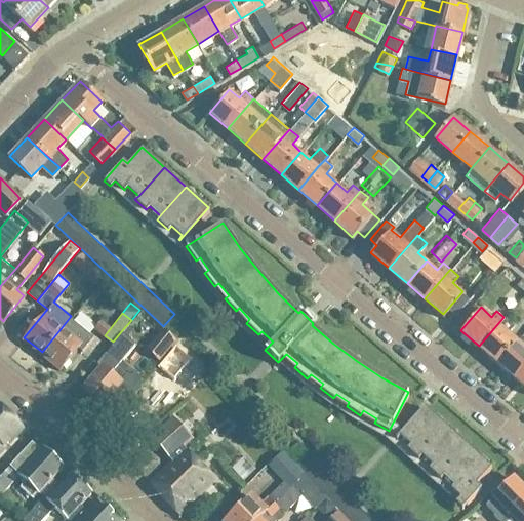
[(71,316),(42,352),(59,367),(78,346),(82,349),(94,334),(71,316)]
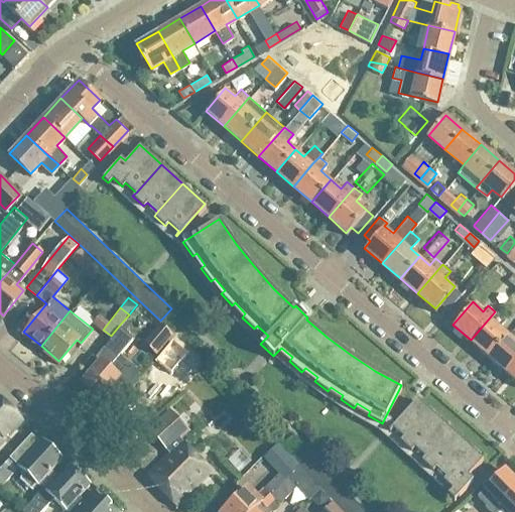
[(495,311),(471,340),(488,355),(507,332),(499,325),(506,317),(497,310),(496,312),(495,311)]
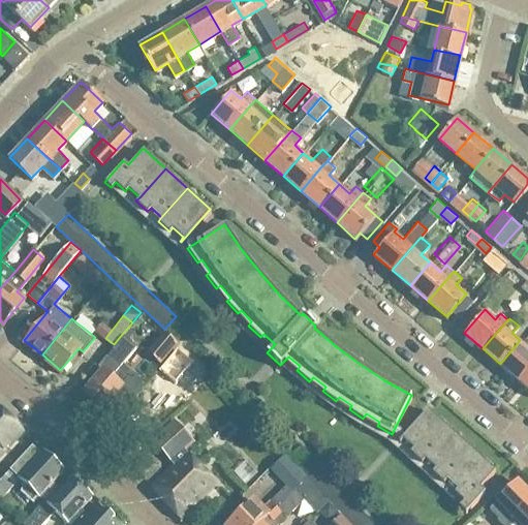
[(102,319),(94,329),(105,338),(113,328),(102,319)]
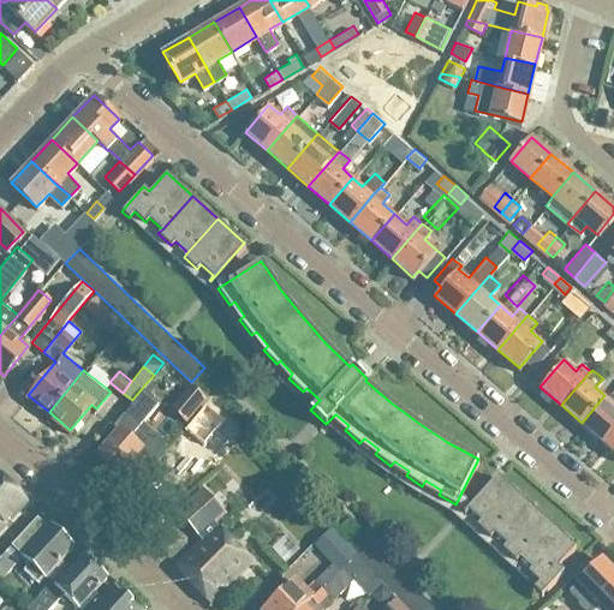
[(206,396),(190,383),(171,406),(186,419),(206,396)]
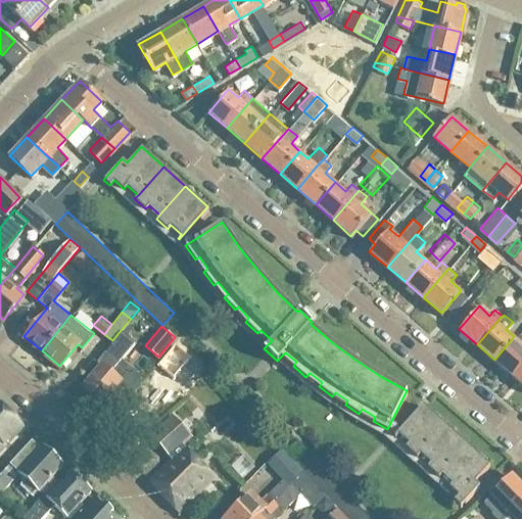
[(100,364),(83,385),(102,402),(121,379),(124,381),(134,370),(120,359),(135,340),(122,329),(112,340),(96,361),(100,364)]
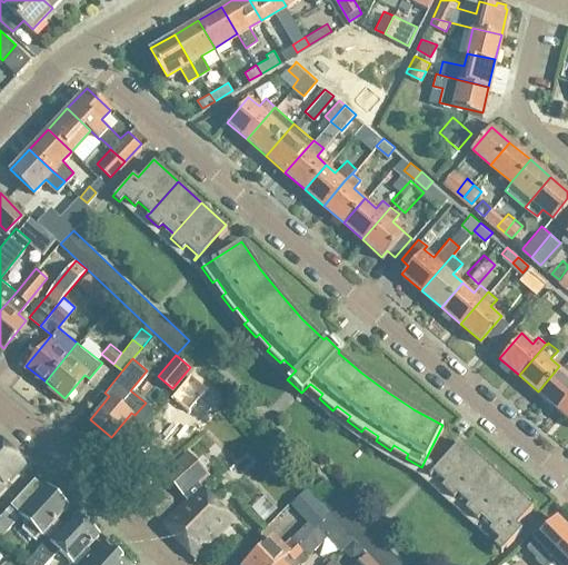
[(567,373),(559,366),(538,392),(558,408),(567,396),(567,373)]
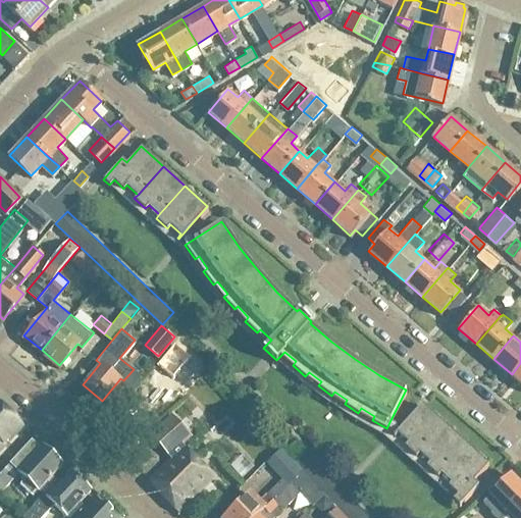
[(158,363),(173,376),(191,356),(175,343),(158,363)]
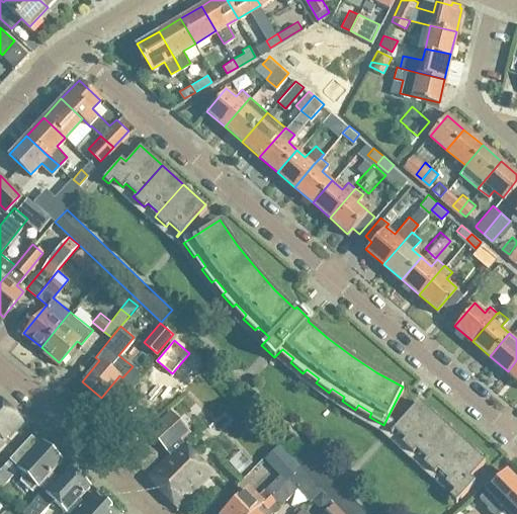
[(516,360),(508,371),(516,379),(516,360)]
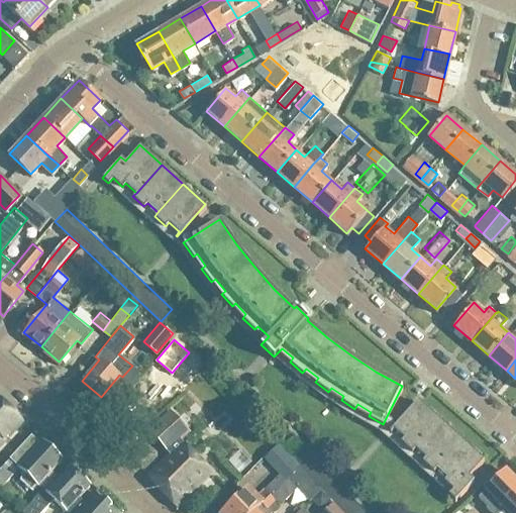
[(415,447),(441,419),(418,398),(390,430),(391,431),(394,427),(404,436),(401,440),(412,450),(415,447)]
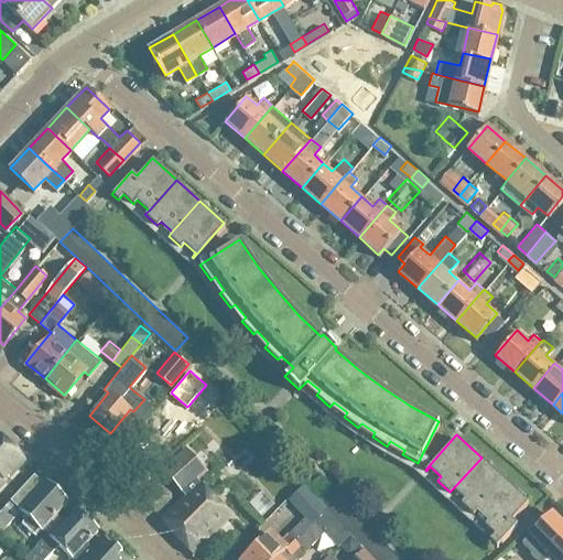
[(0,480),(22,456),(0,435),(0,480)]
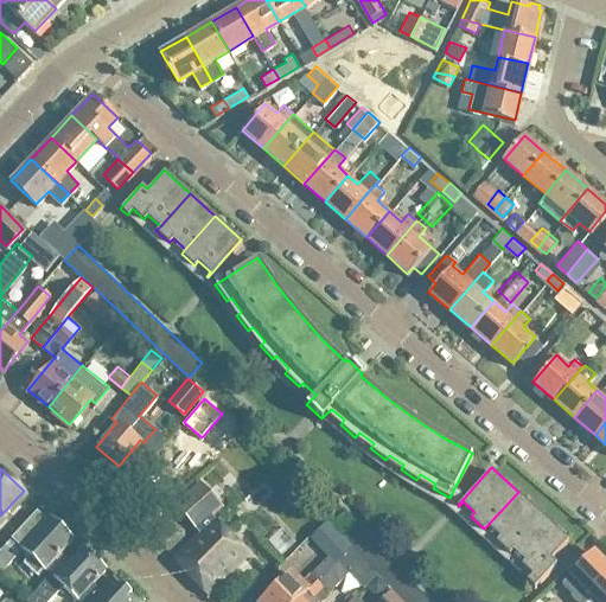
[(203,530),(174,556),(208,591),(248,552),(216,518),(217,517),(214,513),(222,505),(202,482),(176,506),(196,529),(199,526),(203,530)]
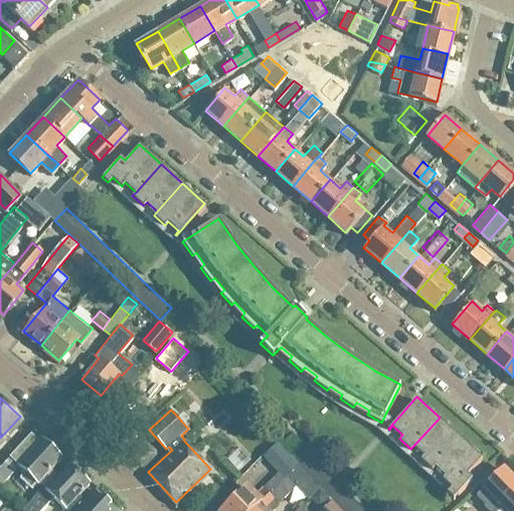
[(440,417),(413,446),(424,455),(420,459),(432,469),(436,465),(461,437),(440,417)]
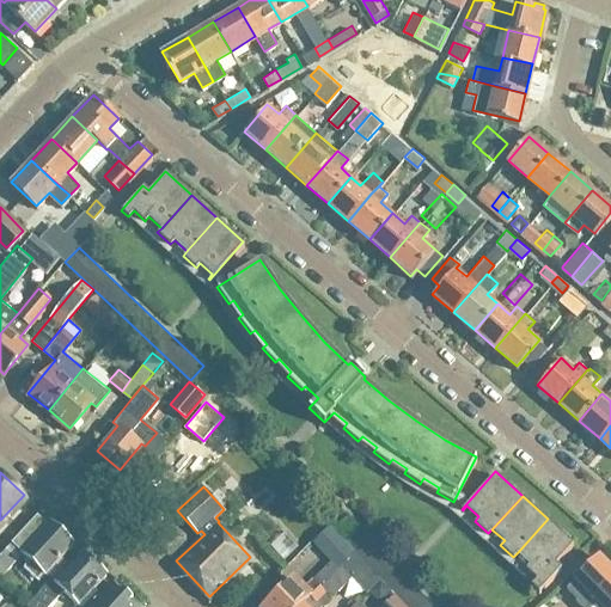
[(152,504),(135,520),(148,533),(164,517),(152,504)]
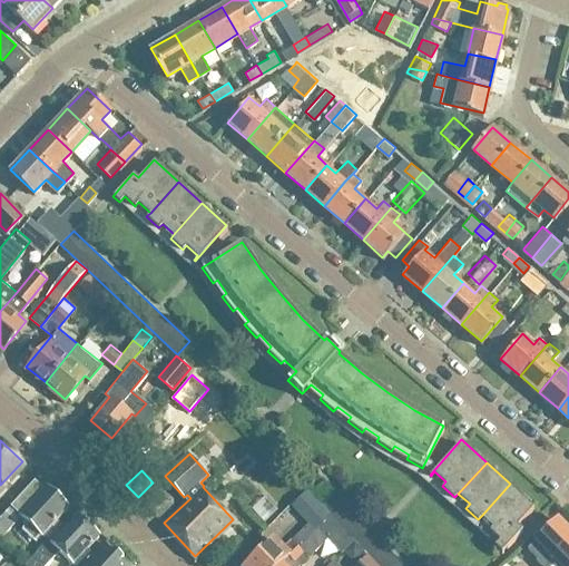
[(36,478),(11,504),(0,515),(0,537),(23,513),(30,519),(25,525),(39,538),(70,504),(49,484),(46,487),(36,478)]
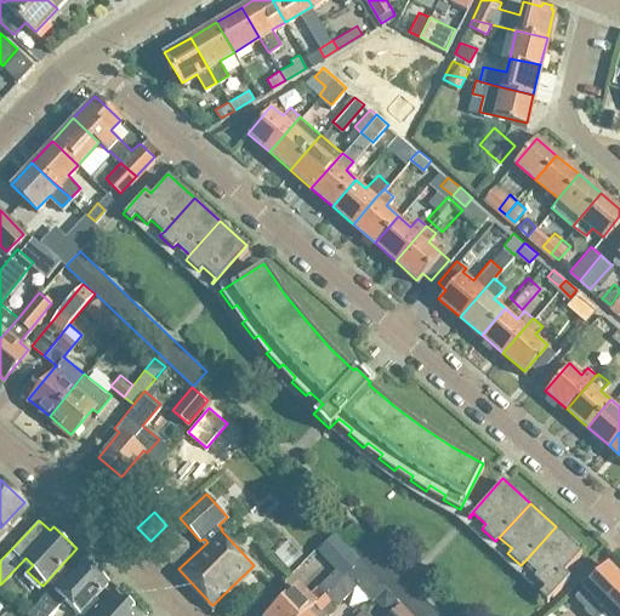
[(171,562),(172,560),(189,543),(171,524),(153,542),(171,562)]
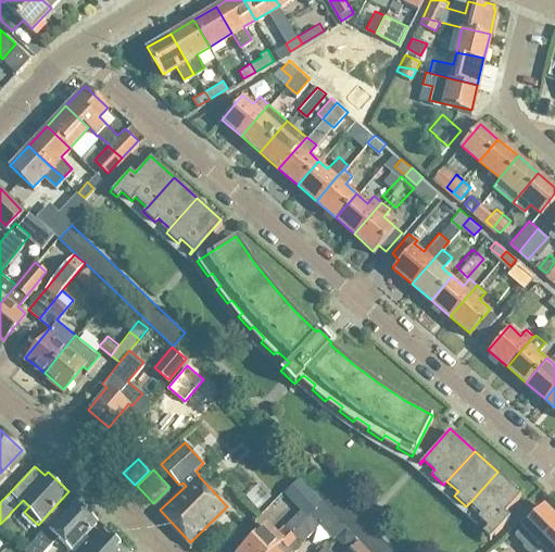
[(497,472),(470,502),(481,512),(477,516),(488,525),(482,530),(490,537),(509,515),(504,511),(520,493),(497,472)]
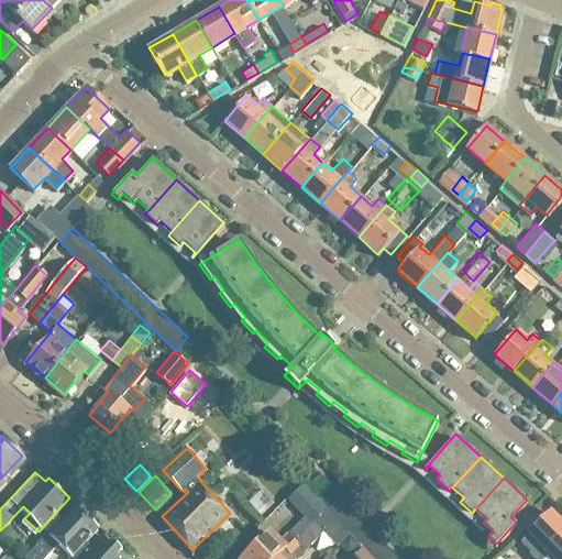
[(326,506),(318,497),(304,481),(287,496),(310,521),(326,506)]
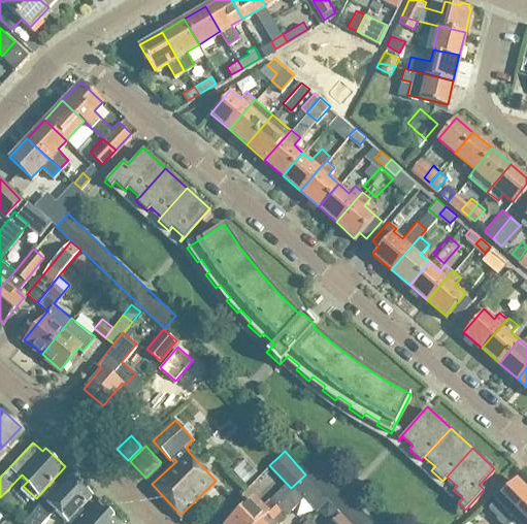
[(375,523),(310,454),(298,466),(305,475),(306,475),(328,497),(352,523),(375,523)]
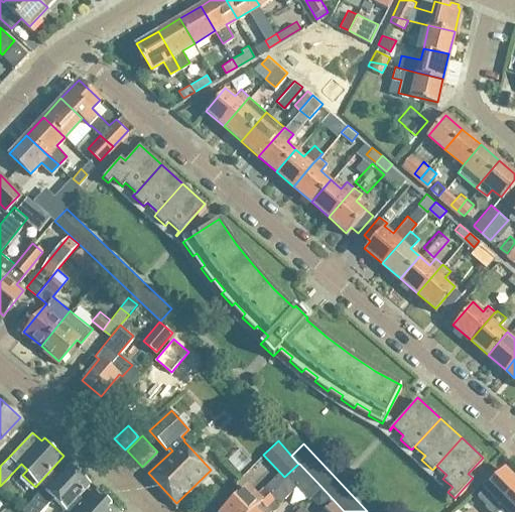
[(33,498),(22,509),(24,511),(39,511),(54,496),(66,507),(62,509),(65,511),(74,511),(87,499),(81,494),(92,483),(72,464),(48,488),(45,485),(33,498)]
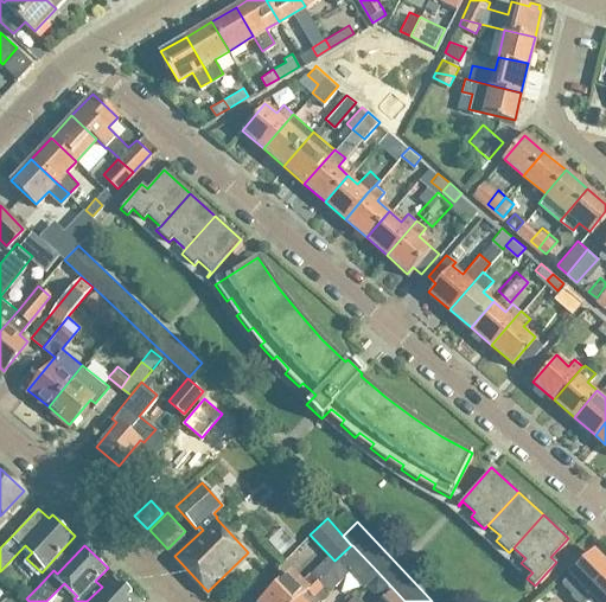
[(569,571),(561,580),(573,591),(571,594),(579,601),(588,591),(605,574),(605,559),(593,548),(569,571)]
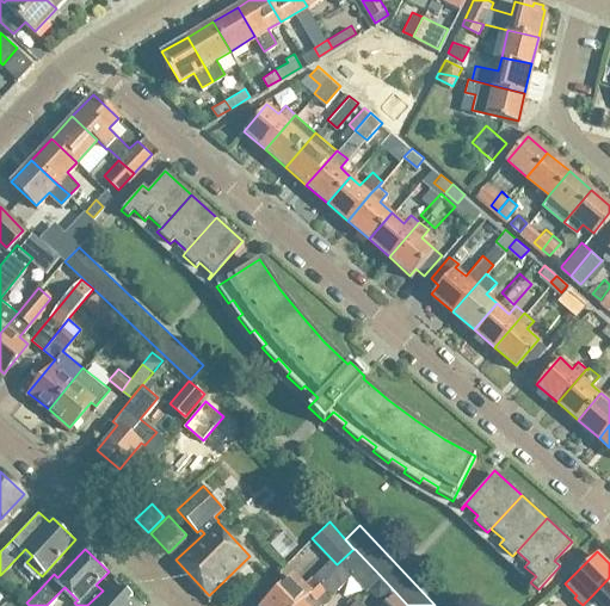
[(296,605),(302,601),(320,583),(313,576),(305,585),(293,573),(259,605),(296,605)]
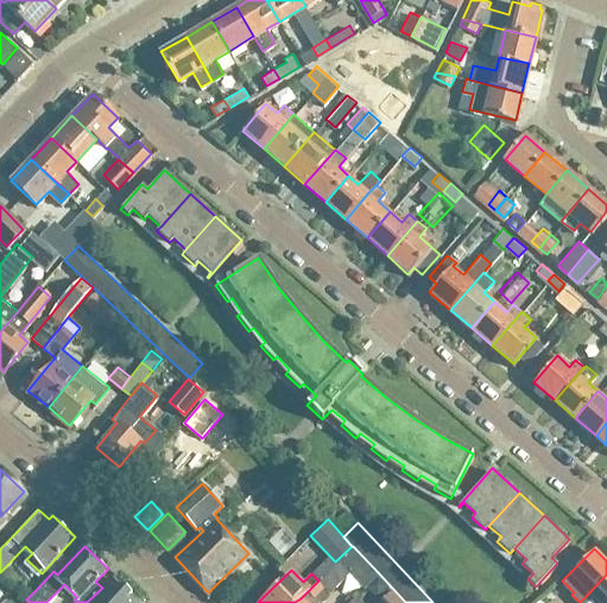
[(87,602),(140,602),(143,601),(114,575),(102,588),(87,602)]
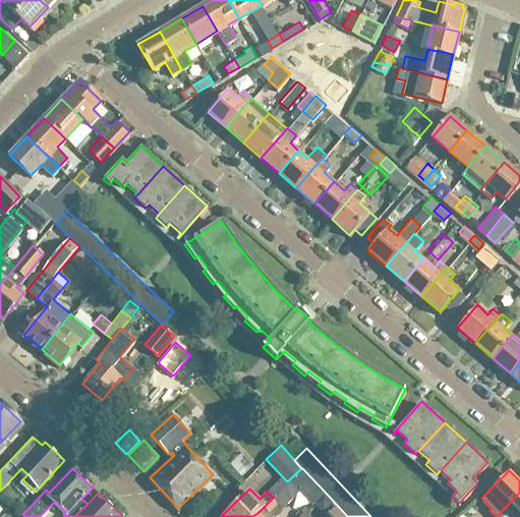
[(519,493),(505,508),(497,516),(496,516),(512,516),(513,516),(519,516),(519,493)]
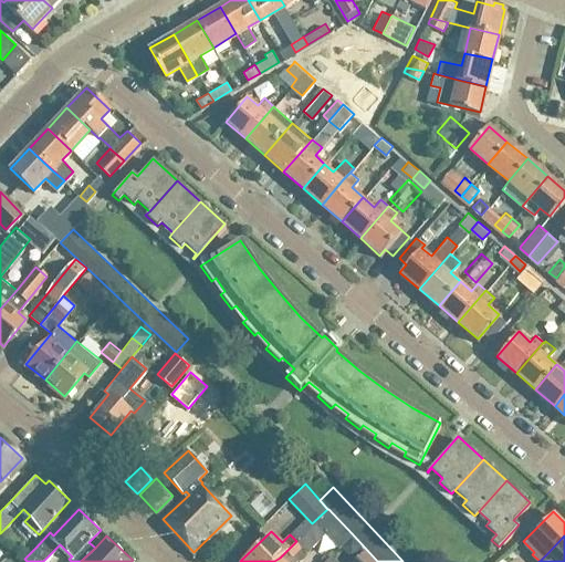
[(304,549),(296,541),(280,558),(274,561),(294,561),(297,560),(295,558),(304,549)]
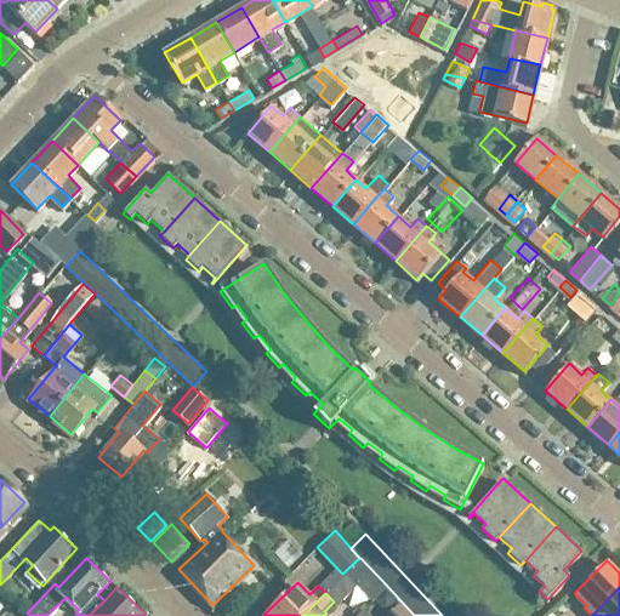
[(0,598),(0,615),(10,610),(3,597),(0,598)]
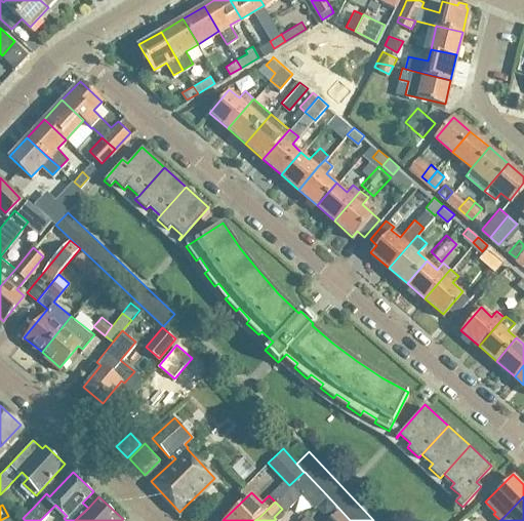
[(349,520),(337,509),(324,520),(349,520)]
